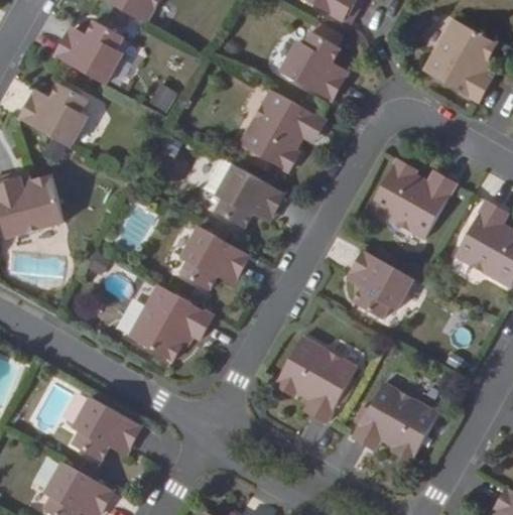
[(104,0),(144,22),(155,0),(104,0)]
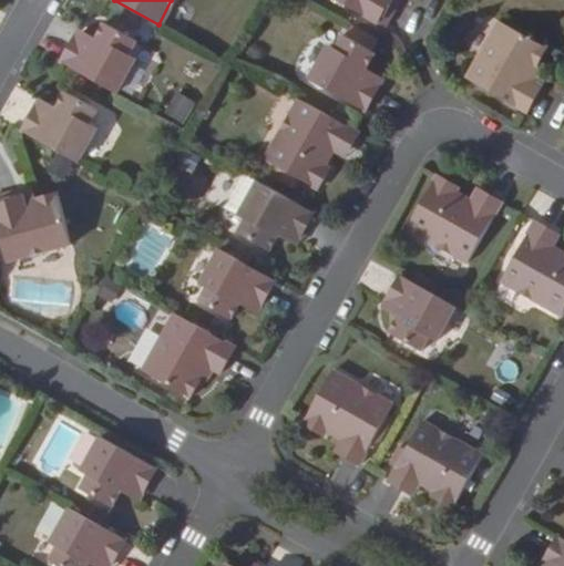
[(337,0),(382,26),(396,0),(337,0)]
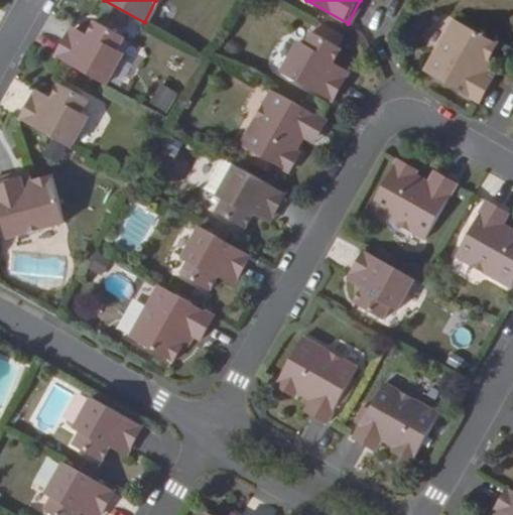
[(491,78),(484,74),(482,72),(488,60),(486,59),(496,42),(453,17),(422,71),(478,101),(491,78)]
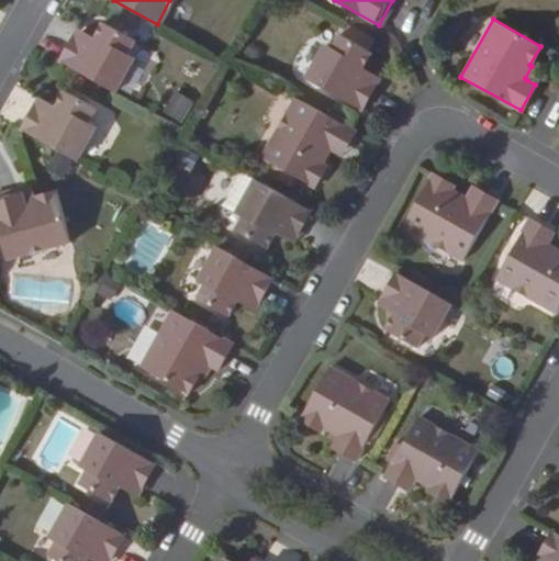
[(93,37),(90,35),(87,43),(73,34),(58,59),(113,91),(133,57),(125,53),(133,40),(102,22),(93,37)]
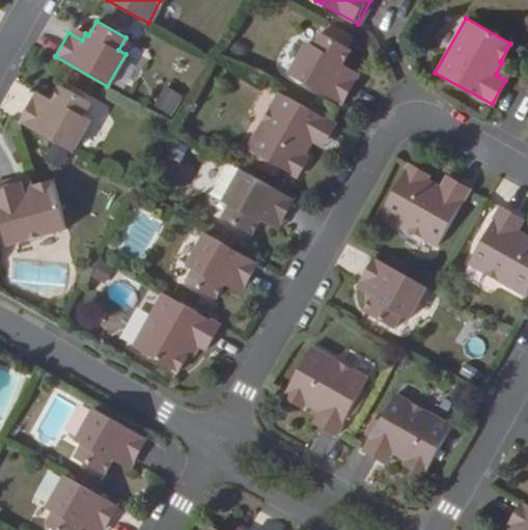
[(322,33),(329,37),(333,30),(344,36),(340,44),(348,48),(354,36),(329,22),(322,33)]
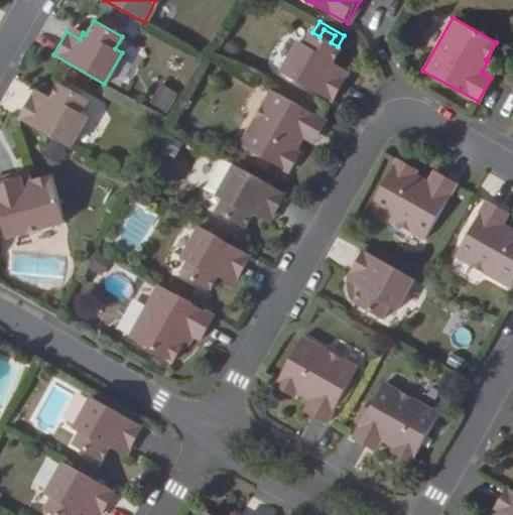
[(70,25),(67,31),(80,39),(83,32),(70,25)]
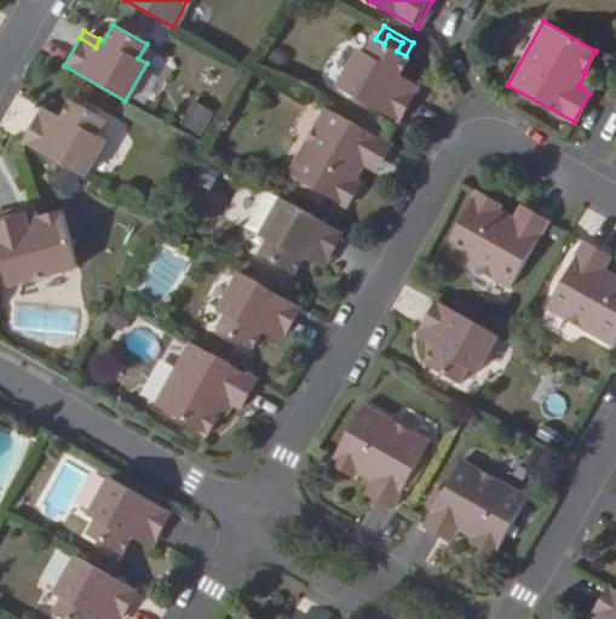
[(397,84),(402,76),(398,74),(408,57),(397,51),(402,43),(389,35),(384,44),(375,39),(374,38),(366,53),(357,49),(335,86),(397,120),(413,92),(397,84)]
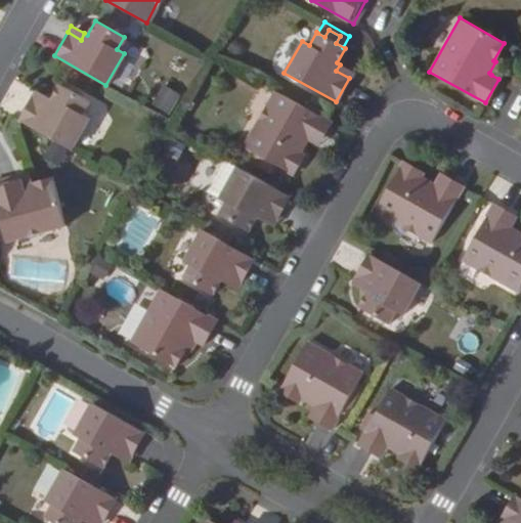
[(497,63),(495,61),(489,73),(491,75),(497,63)]
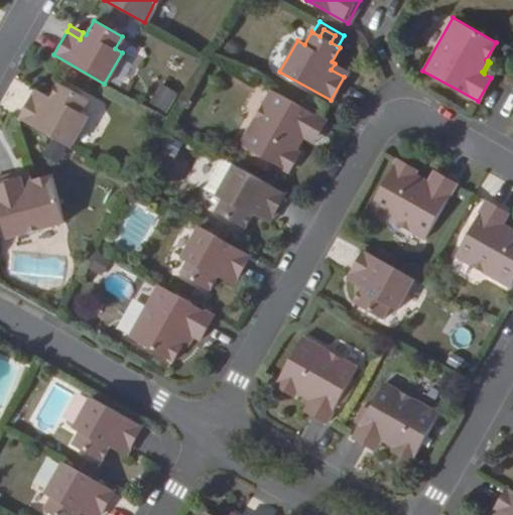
[(347,71),(335,63),(331,70),(344,77),(347,71)]
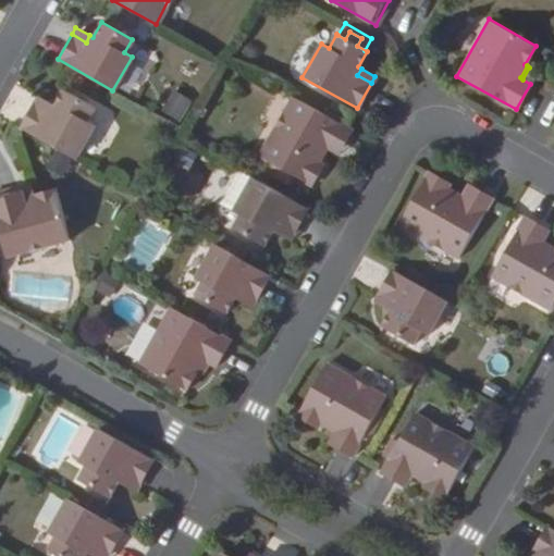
[(156,110),(176,122),(188,99),(168,88),(156,110)]
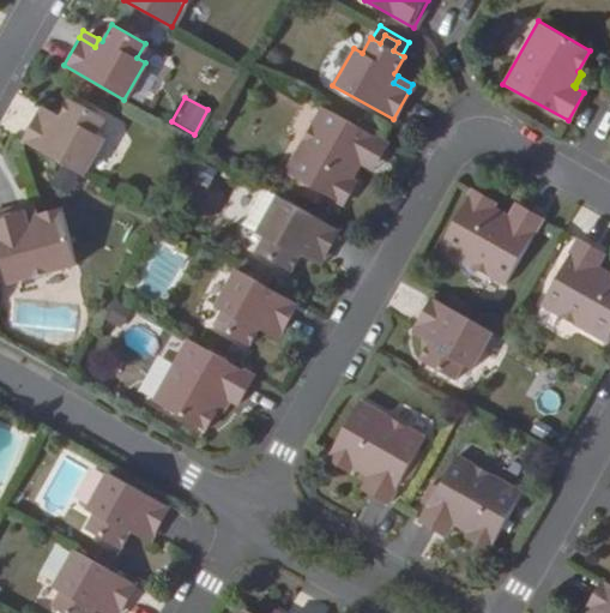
[(52,121),(36,113),(20,140),(82,174),(103,137),(95,133),(103,118),(68,100),(60,115),(55,114),(52,121)]
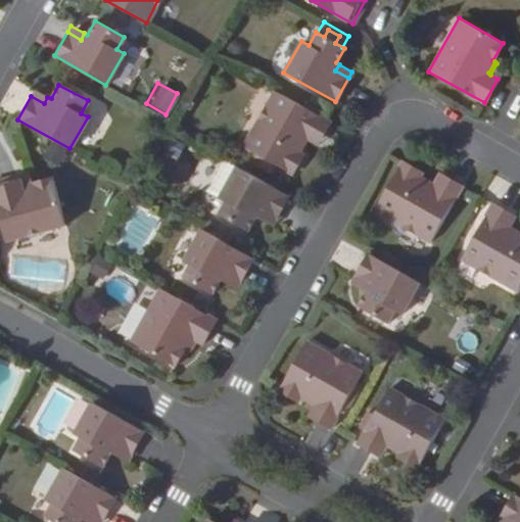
[(35,89),(31,96),(44,103),(47,97),(35,89)]
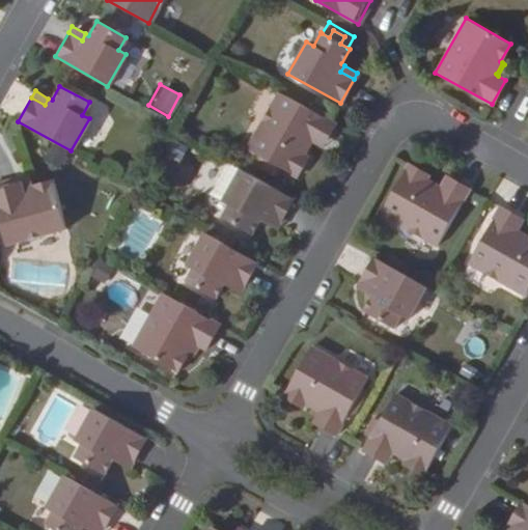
[(302,155),(310,140),(314,133),(326,139),(334,123),(278,91),(246,148),(248,149),(244,157),(272,171),(275,165),(296,176),(307,157),(302,155)]
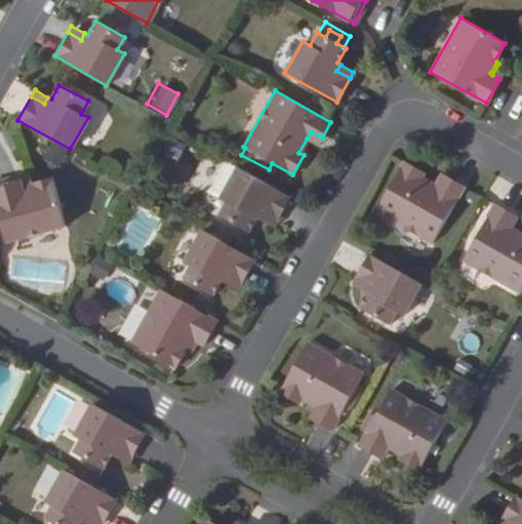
[(318,145),(322,137),(311,131),(307,138),(318,145)]
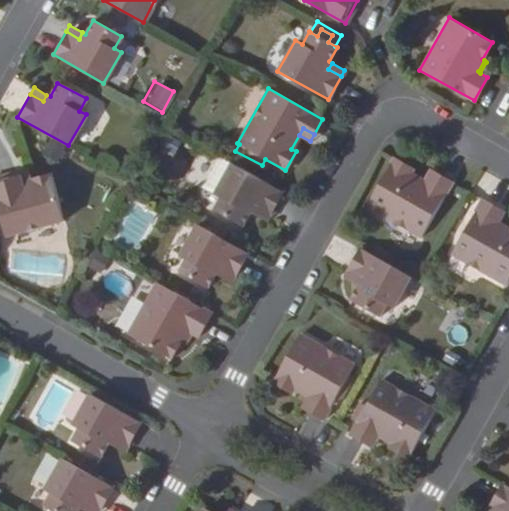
[(231,163),(218,155),(201,187),(213,194),(231,163)]
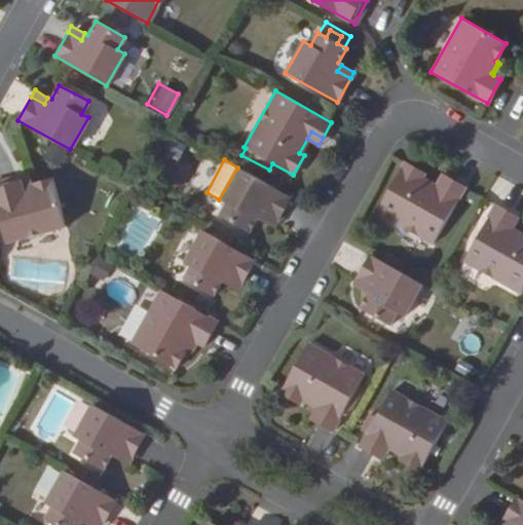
[(463,186),(448,178),(442,189),(435,185),(420,177),(423,173),(404,161),(376,211),(432,242),(463,186)]
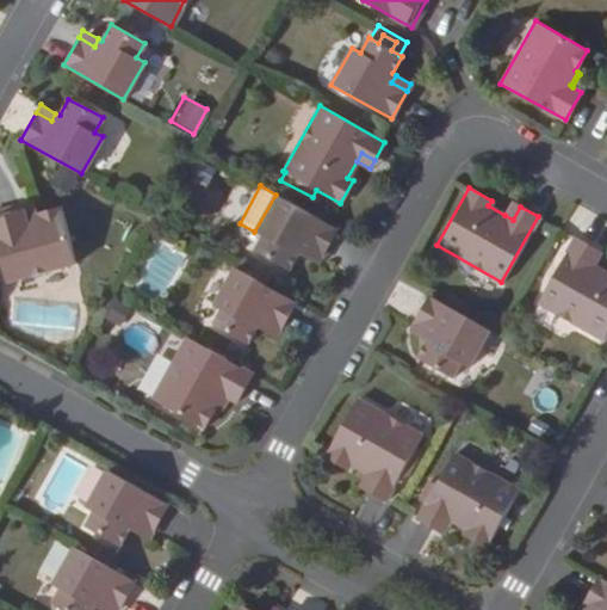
[(297,252),(301,254),(316,264),(321,256),(336,228),(276,195),(254,232),(262,235),(254,251),(287,270),(297,252)]
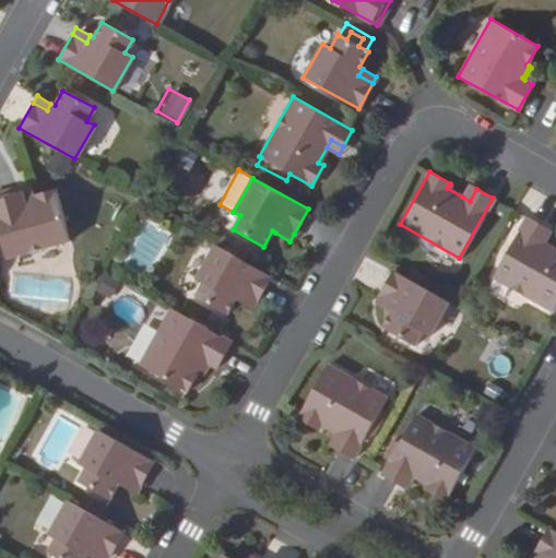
[(470,185),(462,197),(470,201),(476,189),(470,185)]
